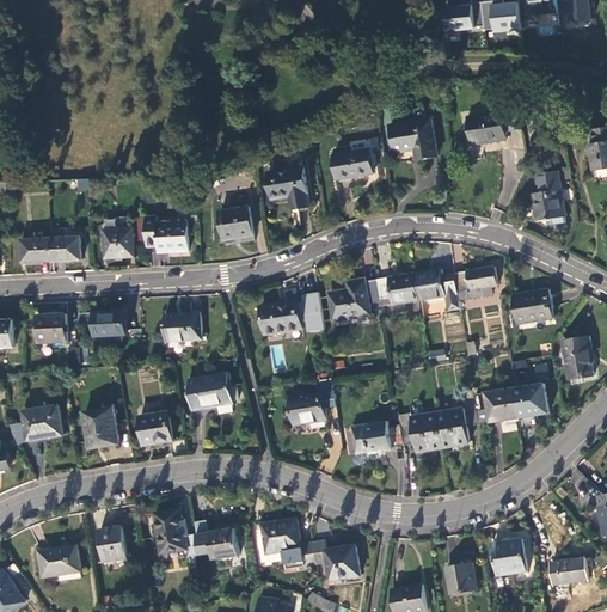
[(516,0),(517,4),(519,24),(534,23),(533,17),(557,14),(556,0),(516,0)]
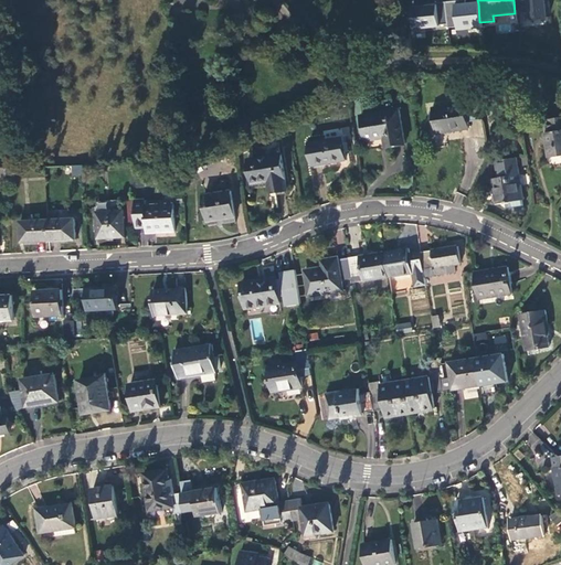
[(527,20),(547,18),(543,0),(514,0),(515,13),(515,14),(527,13),(527,20)]
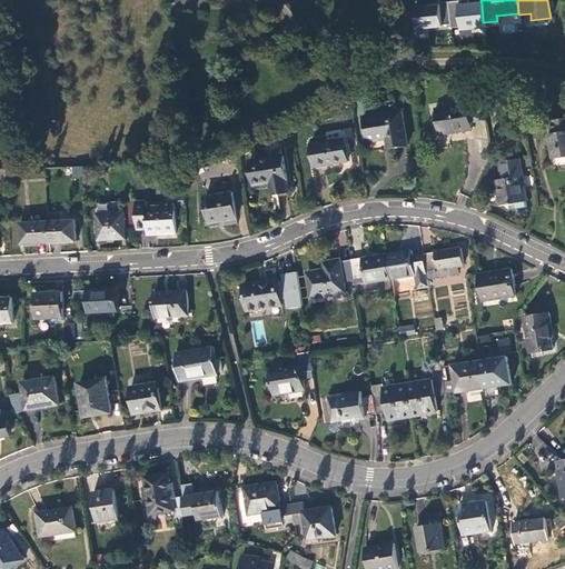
[(458,2),(446,3),(448,26),(448,30),(458,29),(459,31),(484,29),(483,22),(482,3),(459,7),(458,2)]
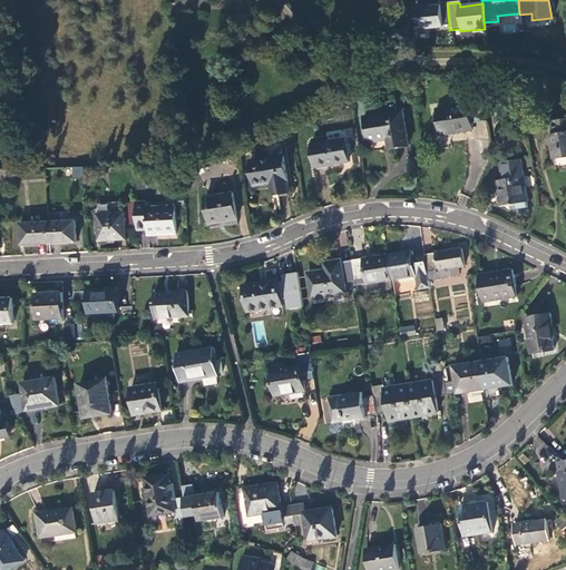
[(435,7),(412,9),(415,31),(441,28),(441,27),(449,26),(447,3),(435,5),(435,7)]
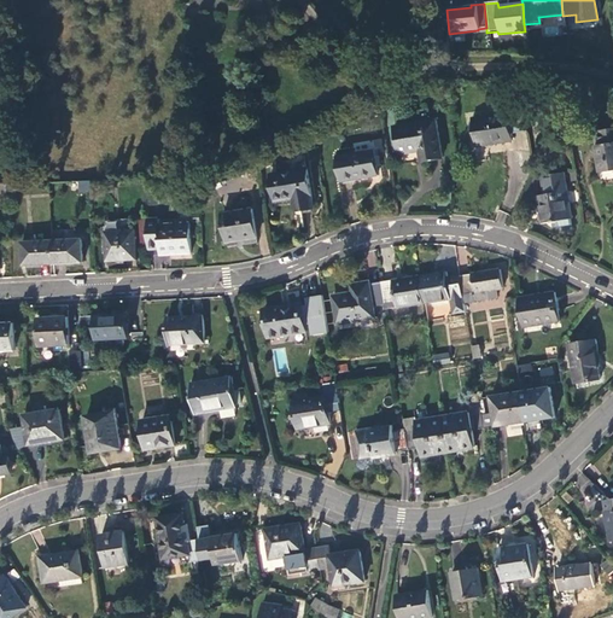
[(508,134),(523,132),(520,112),(505,115),(505,114),(468,120),(473,147),(509,141),(508,134)]
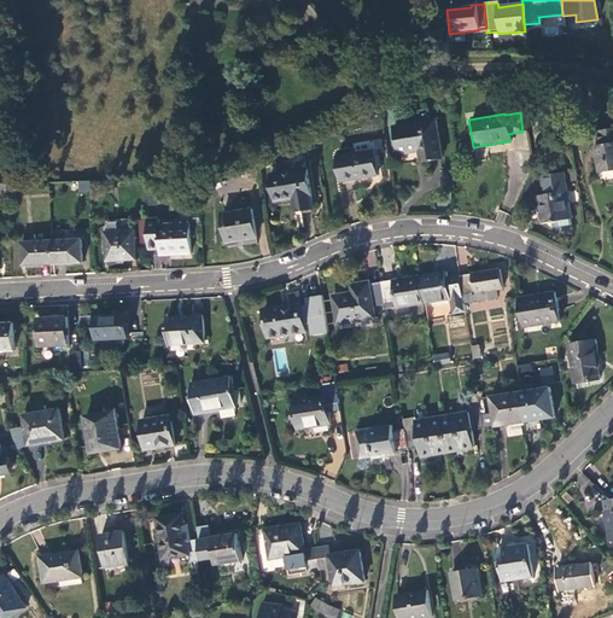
[(438,157),(432,122),(391,128),(395,155),(422,150),(424,159),(438,157)]
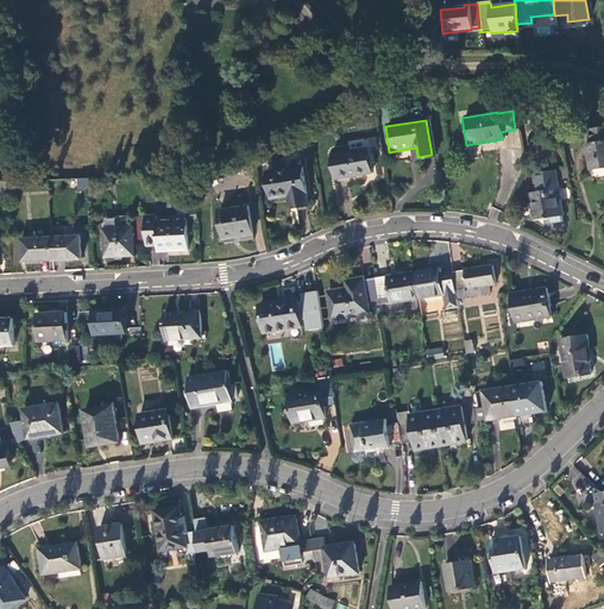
[(603,126),(582,130),(589,170),(603,168),(603,126)]
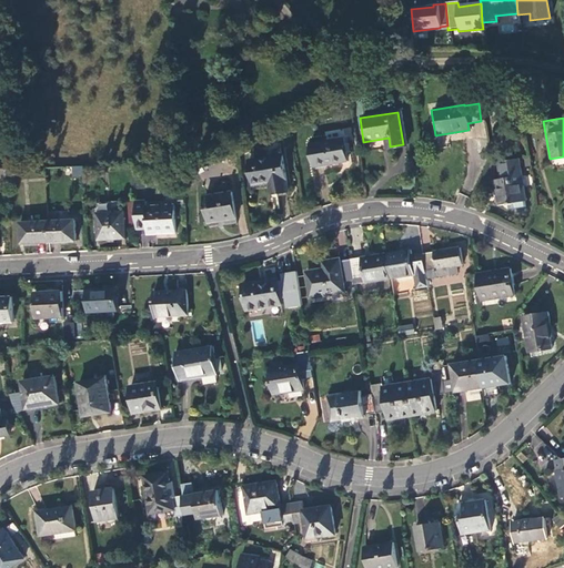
[(340,139),(306,144),(310,168),(344,162),(340,139)]
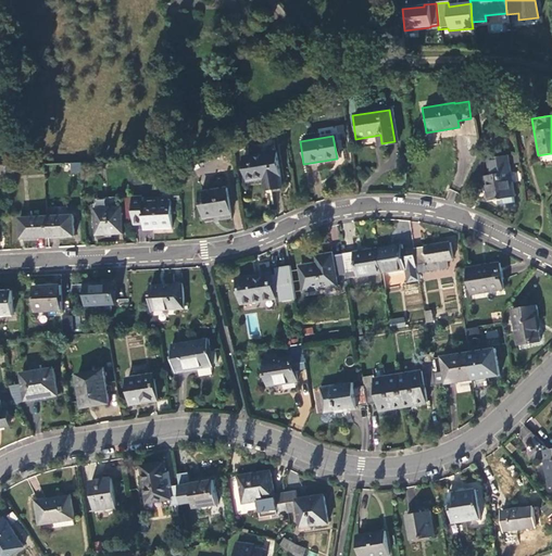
[(279,188),(273,153),(242,159),(246,180),(261,178),(263,191),(279,188)]
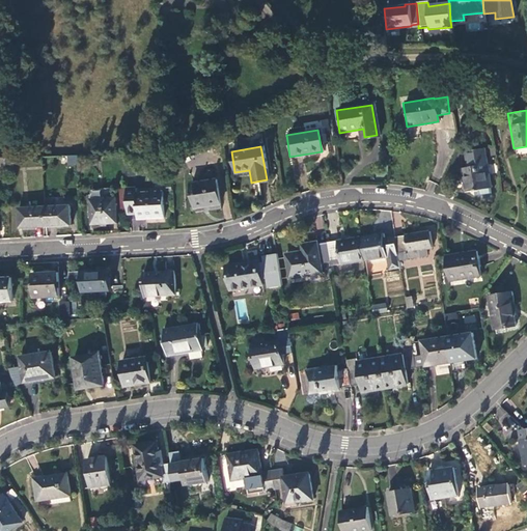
[(489,193),(481,148),(465,151),(468,167),(459,168),(461,179),(462,179),(464,193),(472,191),(473,195),(489,193)]
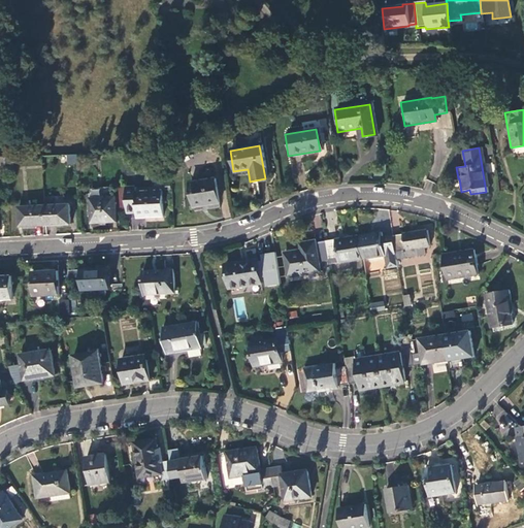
[(65,165),(75,164),(75,155),(64,155),(65,165)]
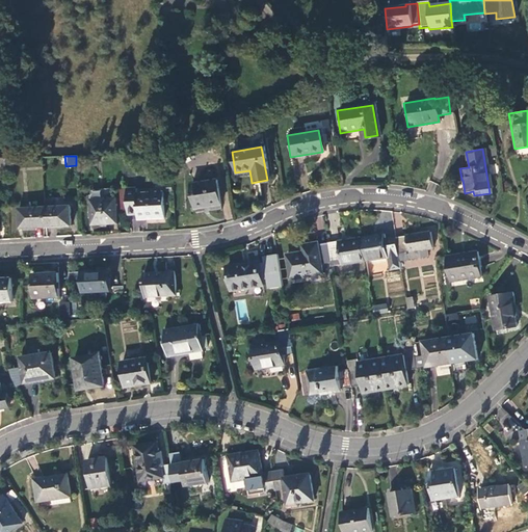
[(130,161),(123,161),(124,177),(131,177),(130,161)]
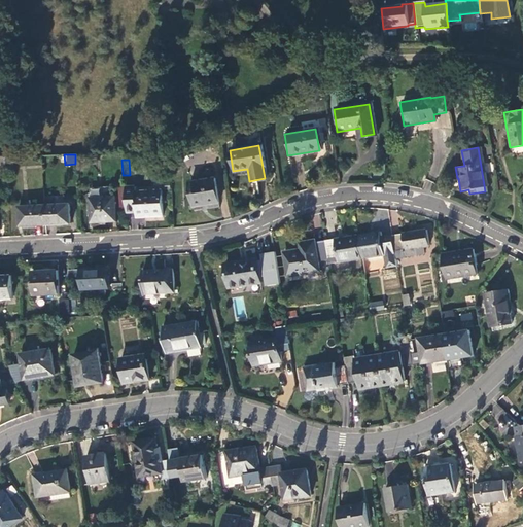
[(212,179),(186,183),(189,207),(216,203),(212,179)]
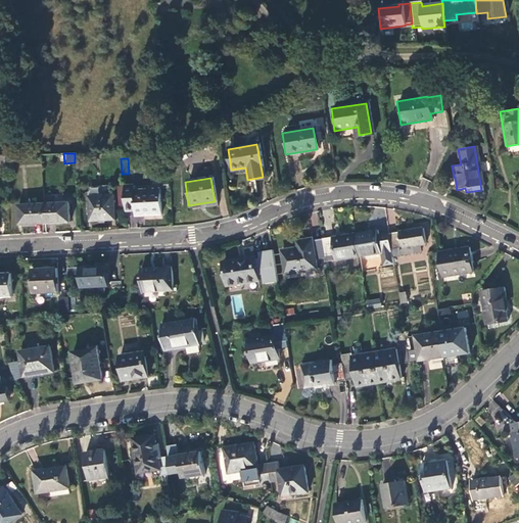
[(123,211),(133,210),(132,190),(132,185),(122,186),(123,211)]
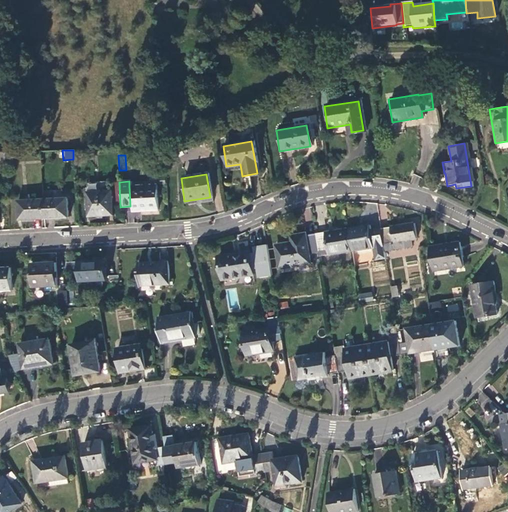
[(130,211),(155,210),(154,185),(129,186),(130,206),(130,211)]
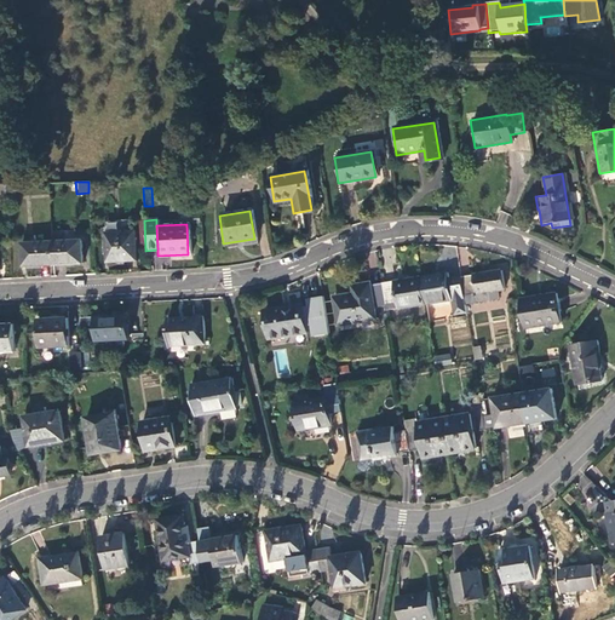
[(134,259),(133,233),(103,234),(104,262),(134,259)]
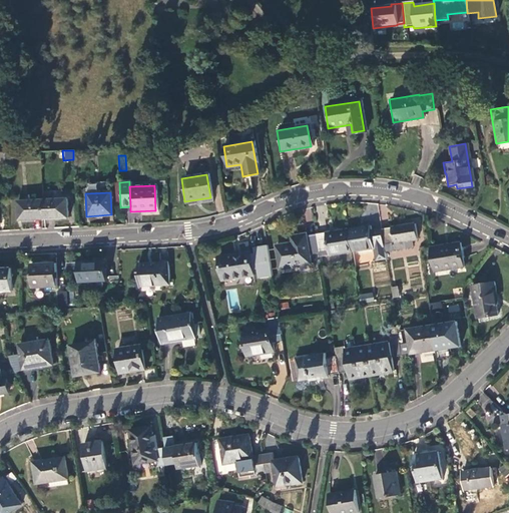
[(40,199),(41,218),(66,217),(65,198),(40,199)]
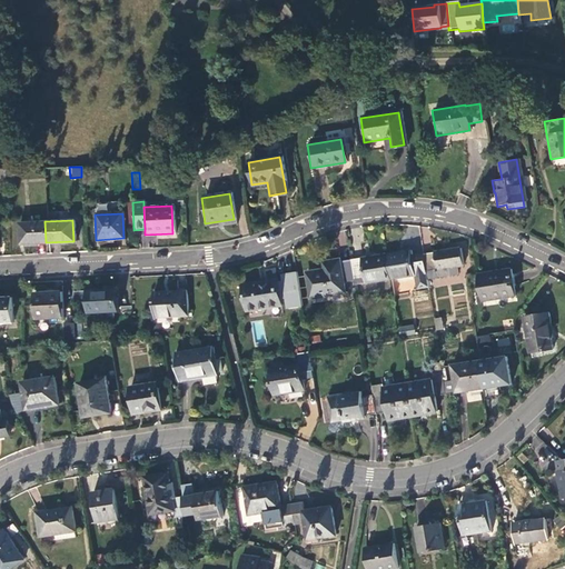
[(17,243),(46,242),(45,221),(16,223),(17,243)]
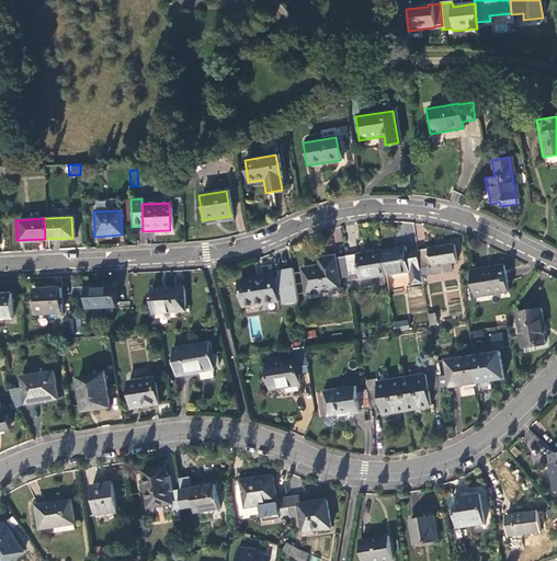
[(452,243),(415,250),(419,276),(450,271),(448,263),(455,262),(452,243)]
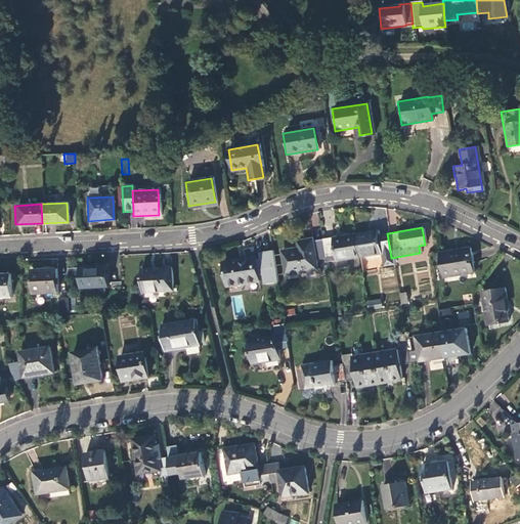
[(376,229),(353,232),(357,258),(380,254),(381,266),(391,264),(391,258),(387,233),(377,234),(376,229)]
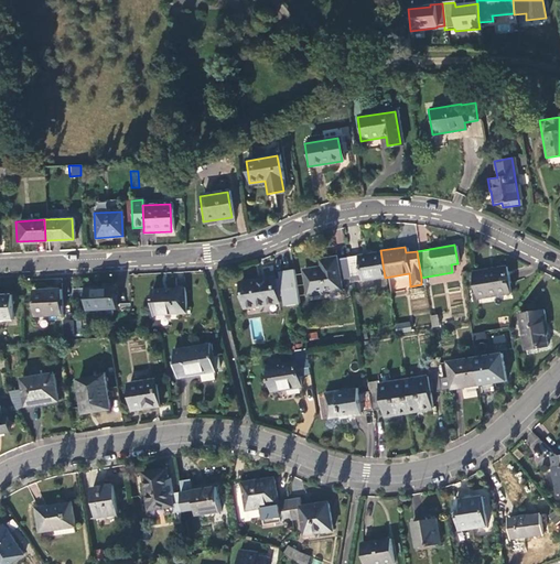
[(380,250),(345,258),(348,278),(350,283),(385,278),(380,250)]
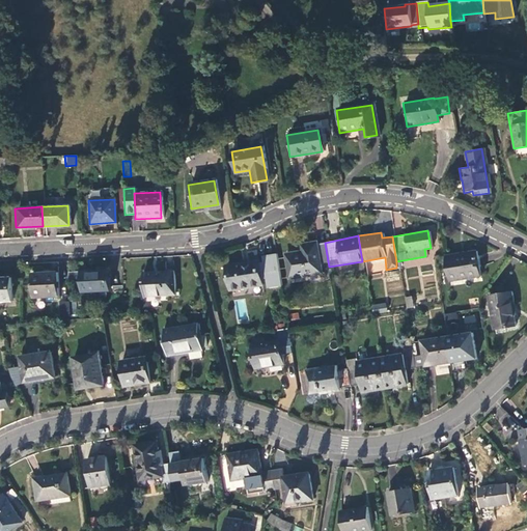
[(328,261),(325,243),(314,244),(314,242),(299,244),(299,250),(283,252),(287,279),(321,274),(320,262),(328,261)]
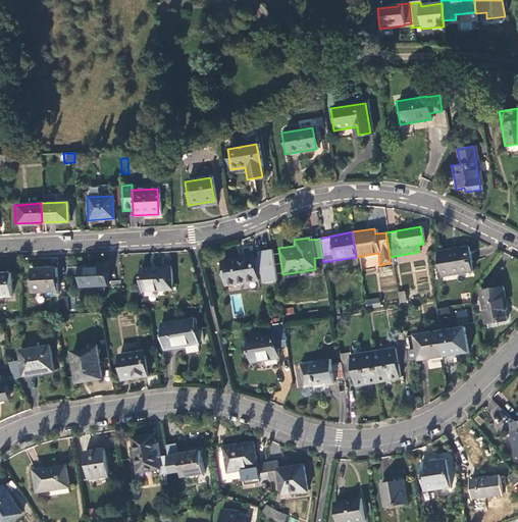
[(468,246),(435,251),(439,276),(472,272),(468,246)]
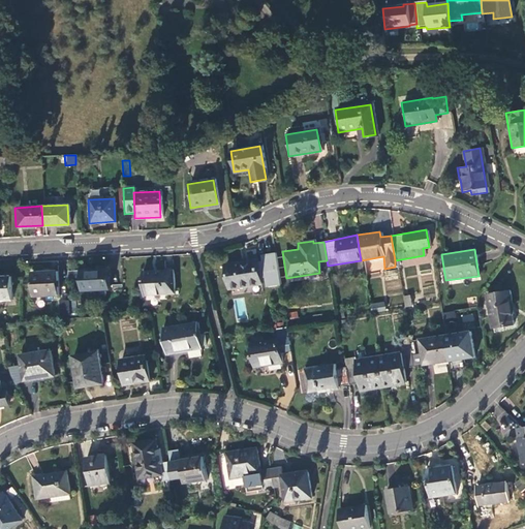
[(227,290),(261,285),(259,278),(256,258),(254,250),(246,251),(247,259),(243,259),(244,263),(240,265),(239,260),(222,263),(227,290)]
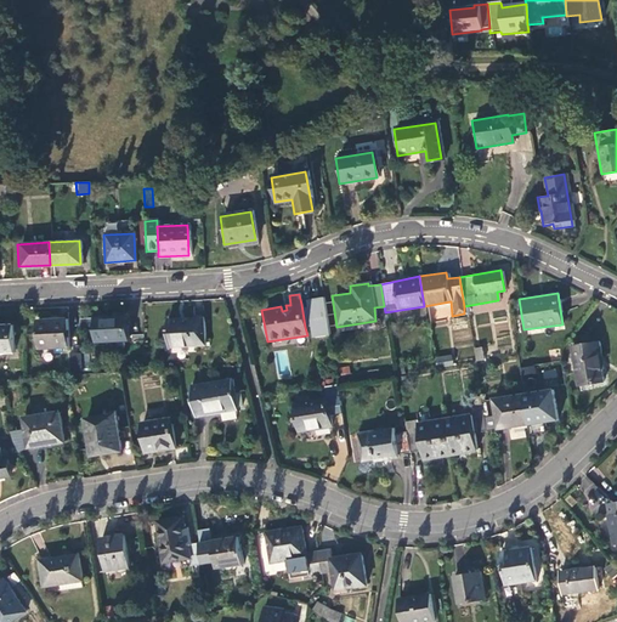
[(305,304),(301,304),(305,327),(309,326),(310,338),(327,335),(321,297),(304,300),(305,304)]
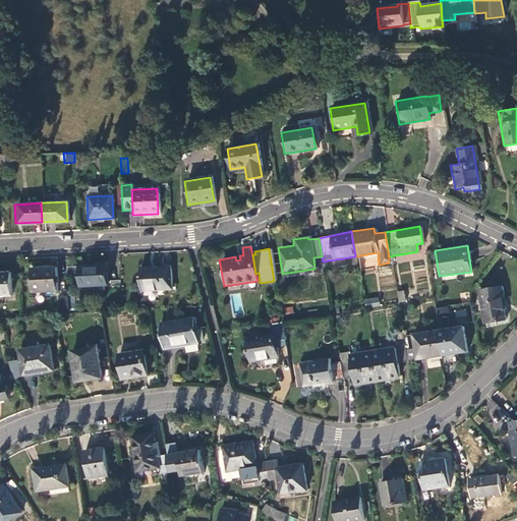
[(104,265),(78,267),(79,287),(106,285),(104,265)]
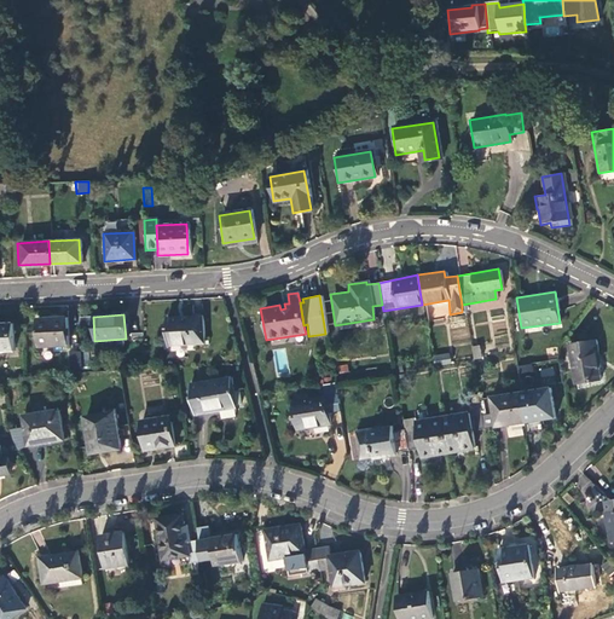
[(201,317),(163,319),(164,345),(201,343),(201,317)]
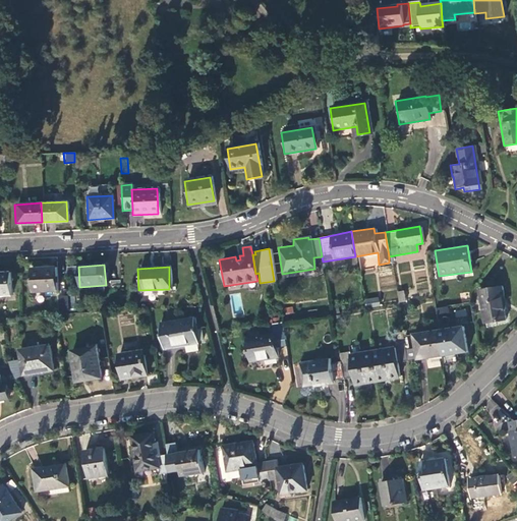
[(55,290),(54,268),(29,269),(30,291),(55,290)]
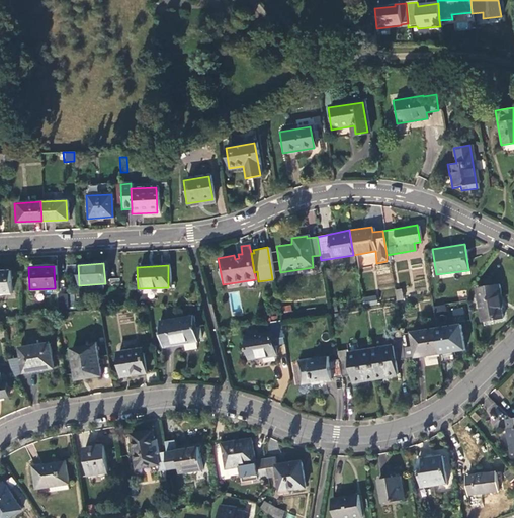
[(8,271),(0,271),(0,293),(10,292),(8,271)]
